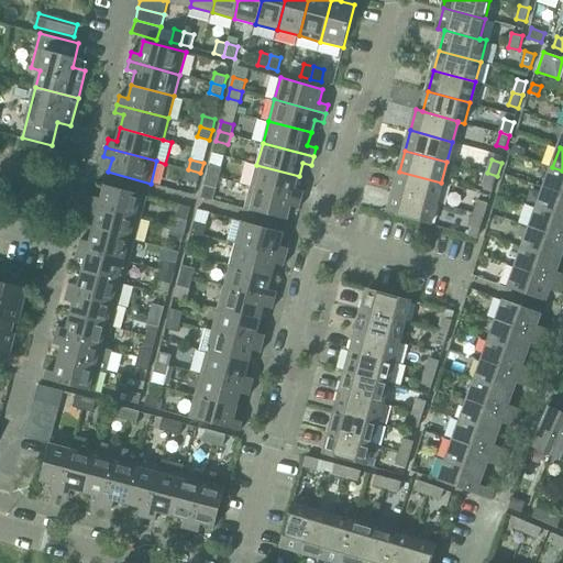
[(210,164),(207,175),(219,178),(222,167),(210,164)]
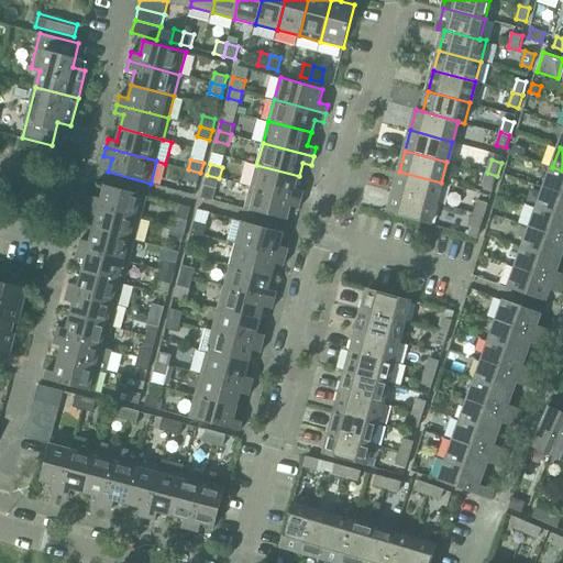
[(256,165),(251,186),(302,200),(305,191),(296,189),(299,176),(256,165)]
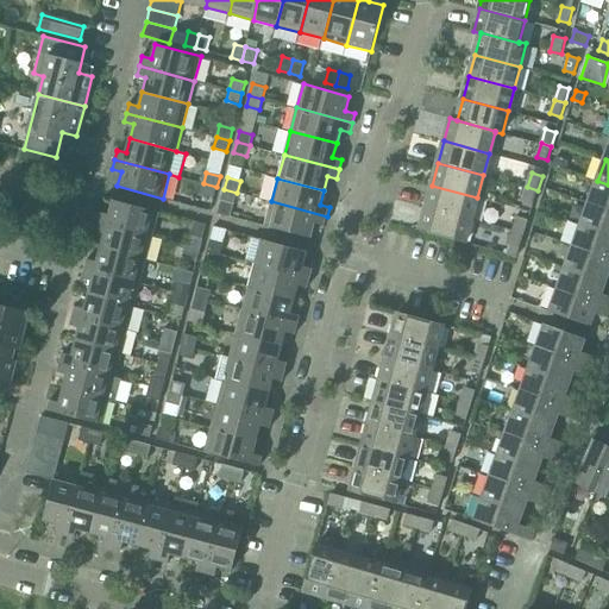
[(608,184),(597,181),(590,202),(608,209),(608,184)]
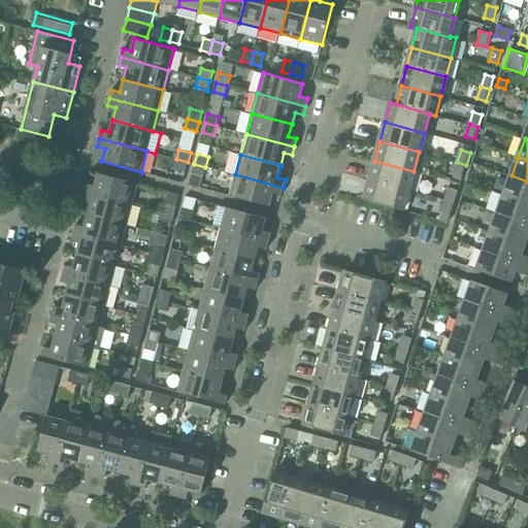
[(188,162),(176,159),(174,168),(186,171),(188,162)]
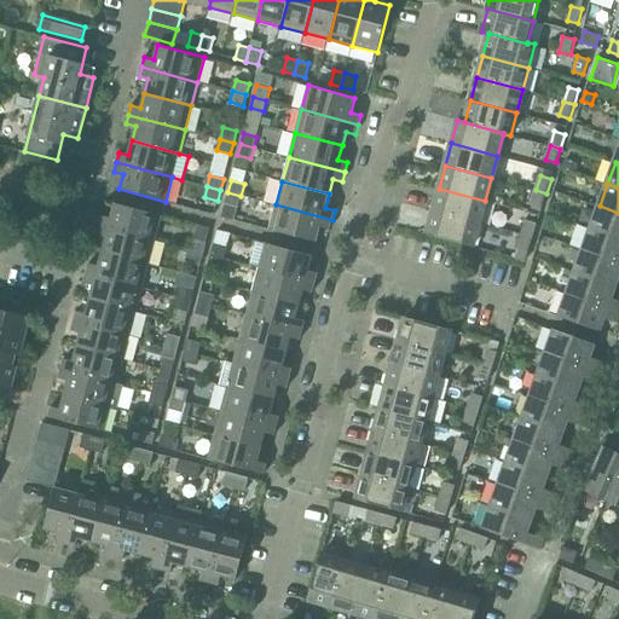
[(439,189),(433,210),(479,223),(485,201),(439,189)]
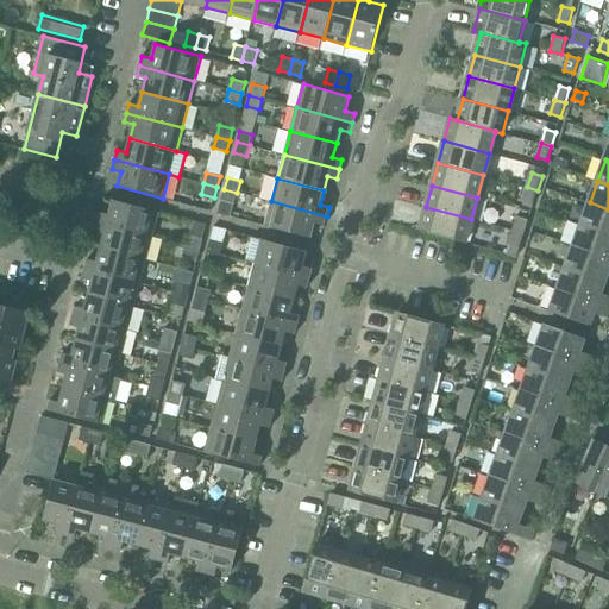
[(538,190),(527,187),(522,201),(533,205),(538,190)]
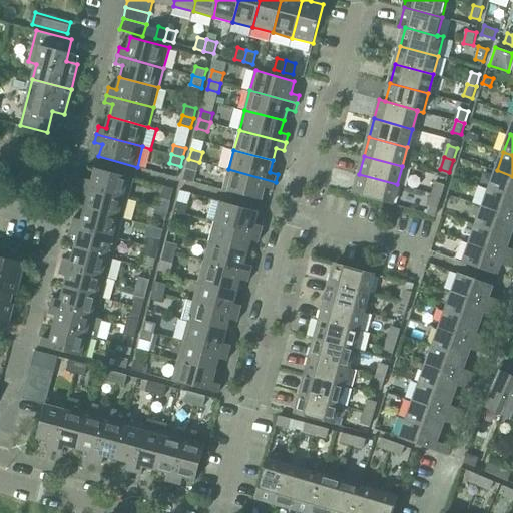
[(199,162),(188,159),(186,168),(197,171),(199,162)]
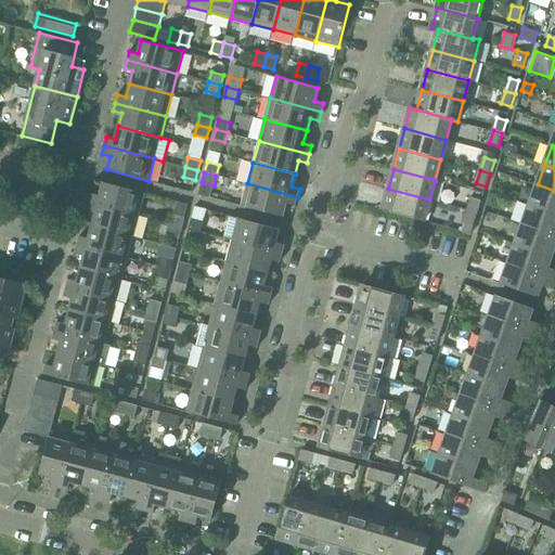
[(91,193),(89,202),(139,215),(145,193),(103,182),(100,195),(91,193)]
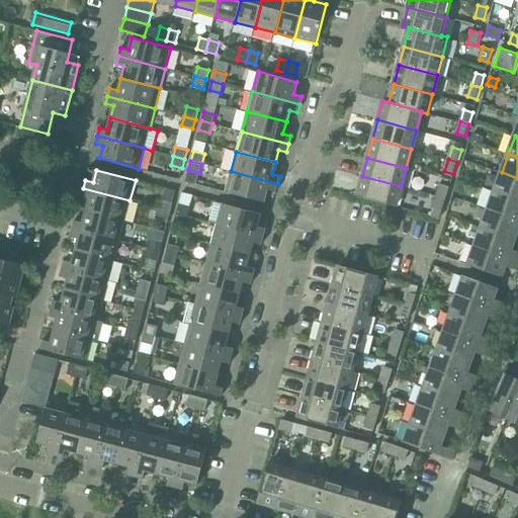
[(278,184),(231,171),(226,191),(264,202),(268,189),(275,191),(278,184)]
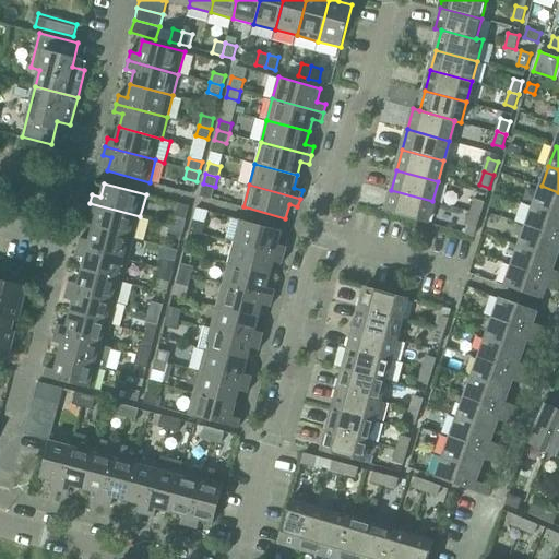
[(558,192),(542,186),(534,205),(558,214),(558,192)]
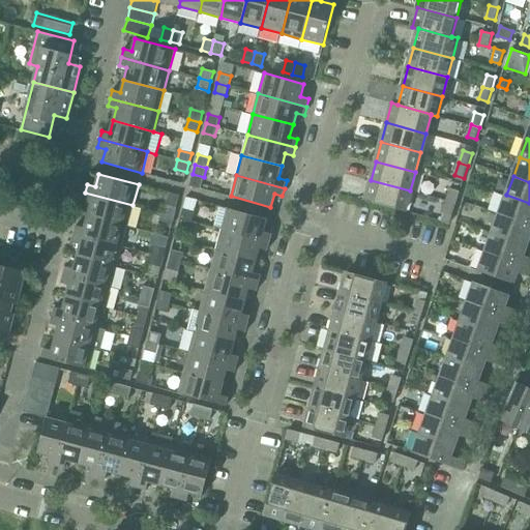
[(410,190),(371,180),(365,200),(405,211),(410,190)]
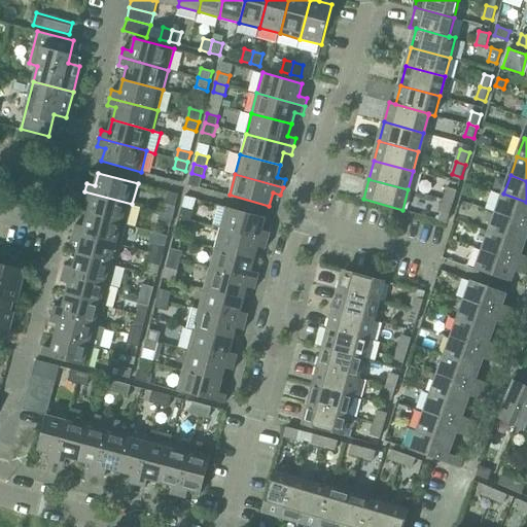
[(448,187),(445,200),(453,202),(457,190),(448,187)]
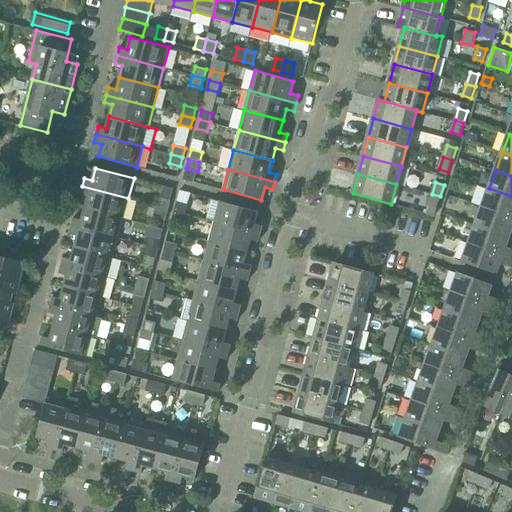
[(88,196),(85,208),(123,218),(128,198),(82,186),(80,194),(88,196)]
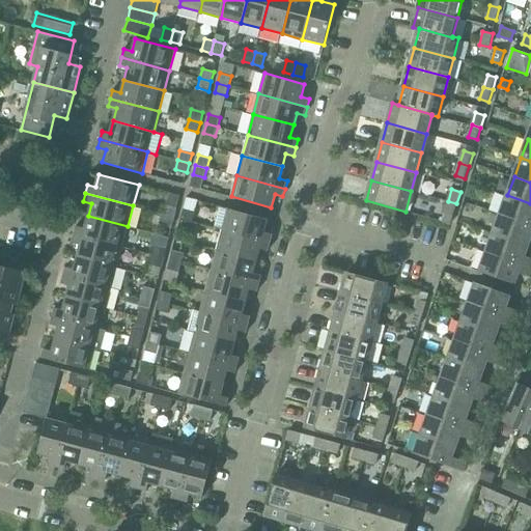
[(530,203),(507,195),(501,214),(530,224),(530,203)]
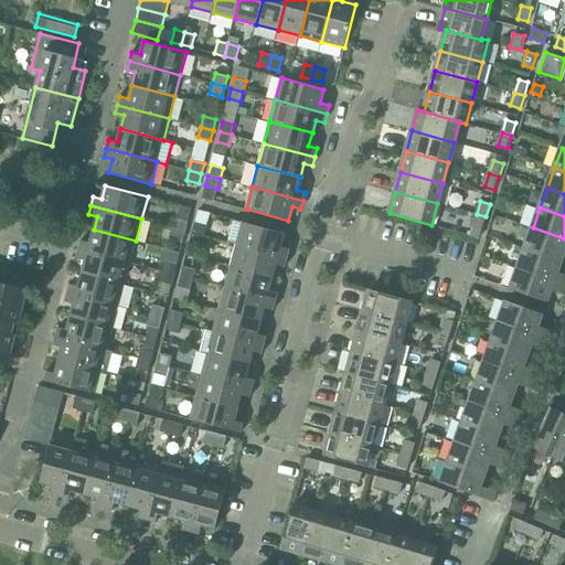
[(486,216),(477,214),(472,226),(482,230),(486,216)]
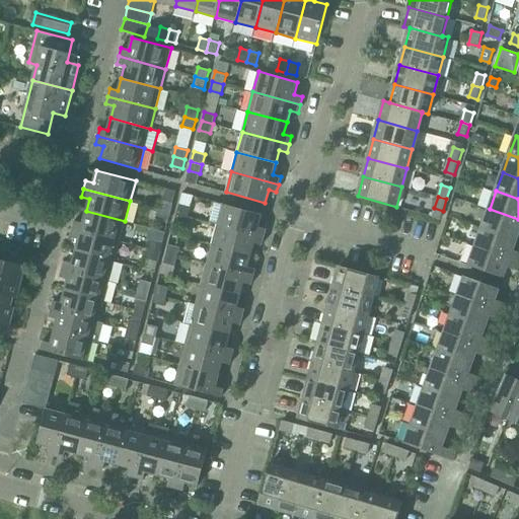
[(162,200),(159,209),(170,212),(173,203),(162,200)]
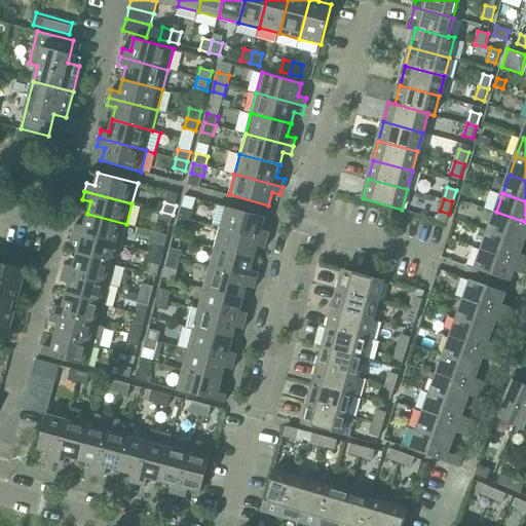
[(265,217),(218,204),(213,225),(220,227),(268,240),(270,232),(262,230),(265,217)]
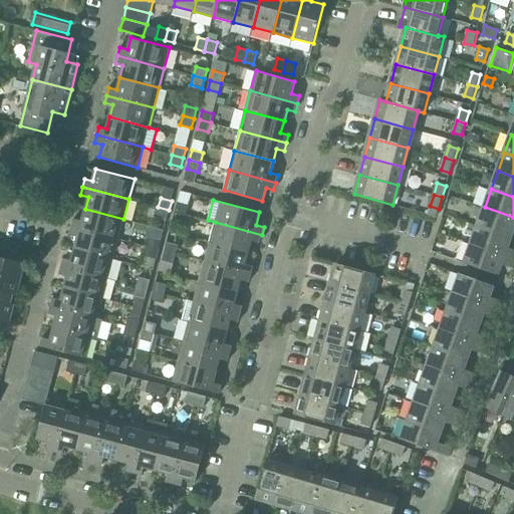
[(178,202),(175,212),(187,215),(189,205),(178,202)]
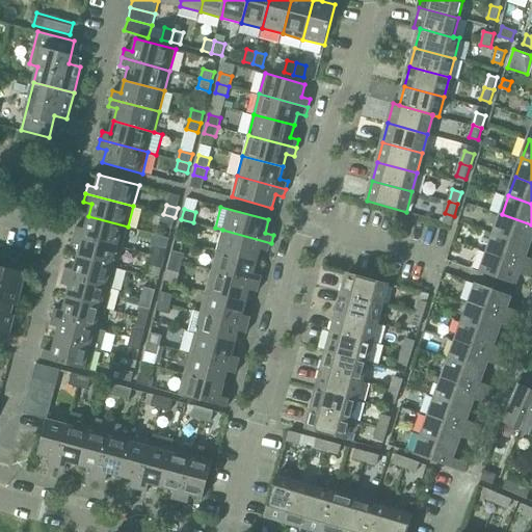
[(175,217),(163,214),(161,223),(173,227),(175,217)]
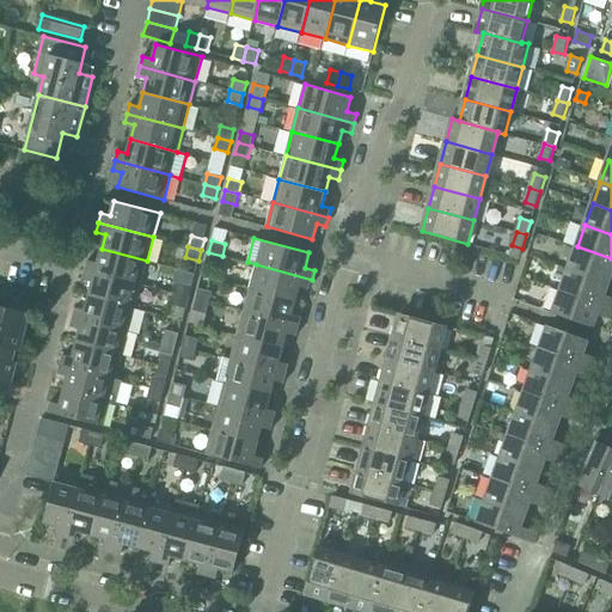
[(611,258),(577,246),(569,268),(607,282),(611,270),(611,269),(611,258)]
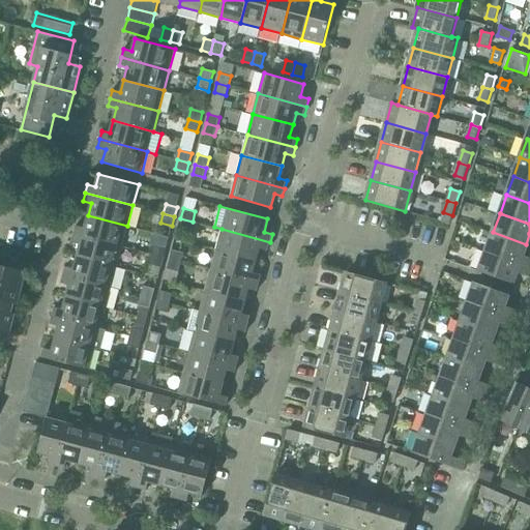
[(77,225),(74,233),(122,246),(127,226),(88,215),(84,227),(77,225)]
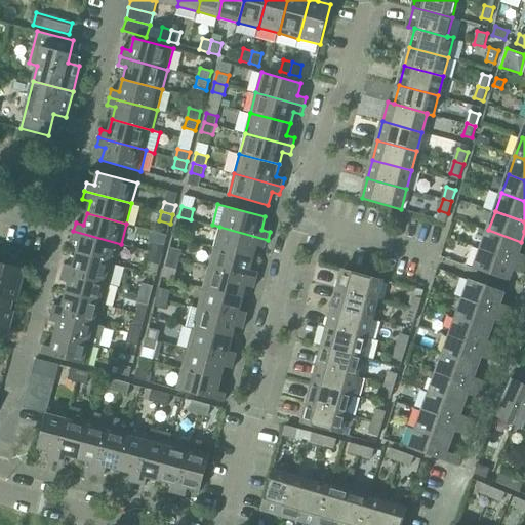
[(191,219),(178,216),(176,226),(188,229),(191,219)]
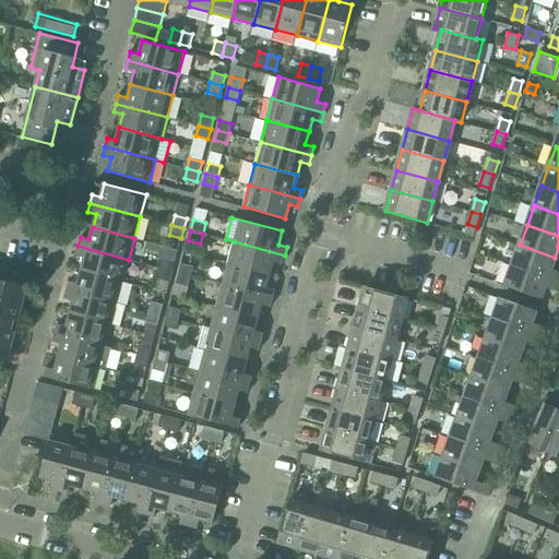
[(234,241),(228,263),(271,274),(274,261),(283,264),(285,256),(234,241)]
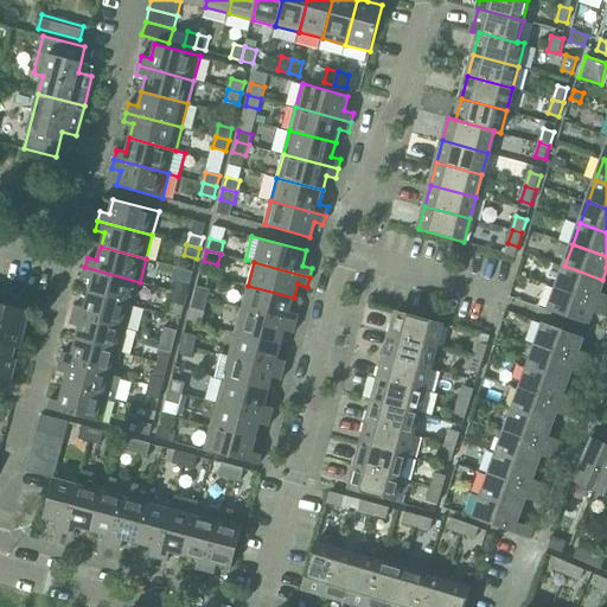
[(564,266),(557,287),(606,305),(606,294),(598,292),(602,280),(564,266)]
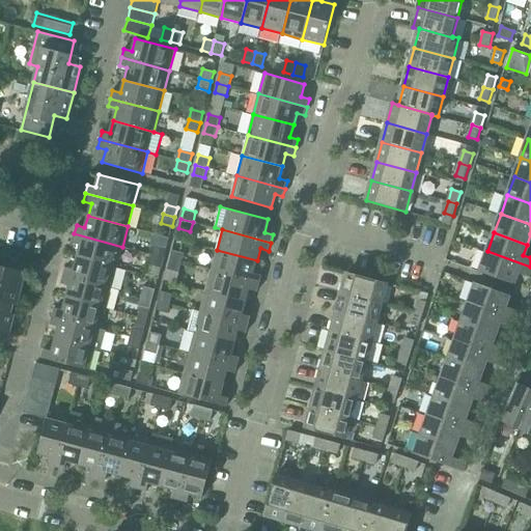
[(80,244),(77,256),(117,267),(122,247),(74,233),(72,242),(80,244)]
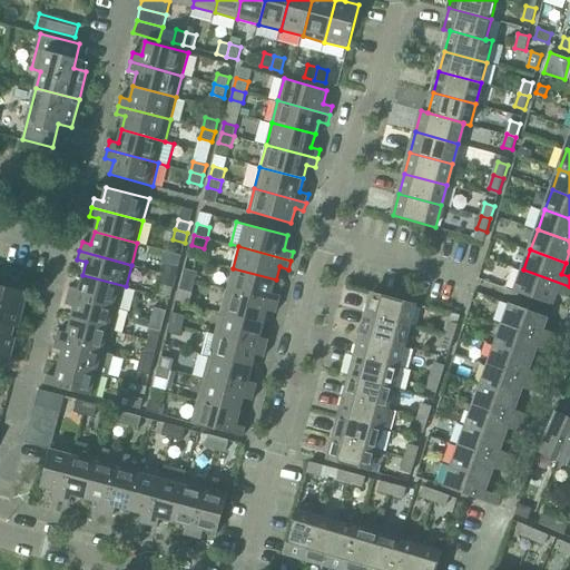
[(169,251),(164,273),(176,276),(182,254),(169,251)]
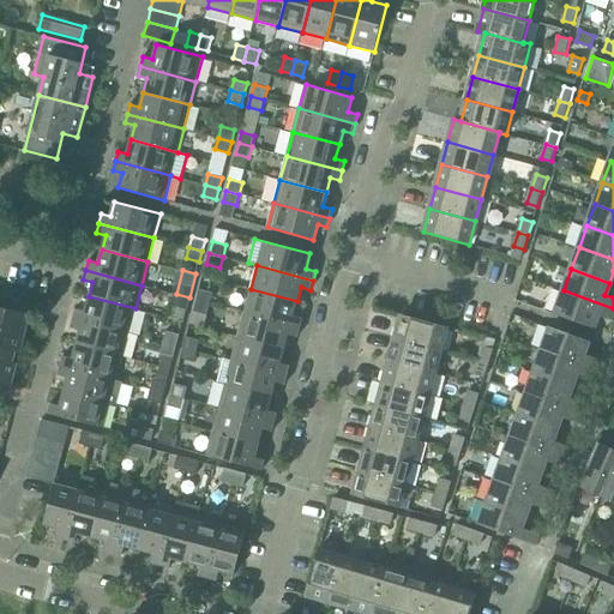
[(199,289),(197,300),(210,304),(212,293),(199,289)]
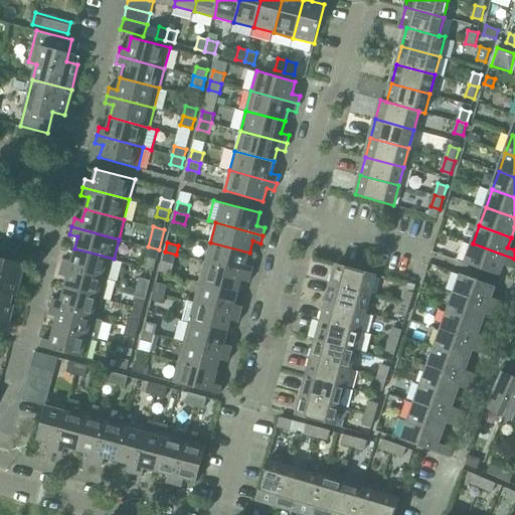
[(210,242),(205,263),(251,275),(253,267),(246,265),(249,252),(210,242)]
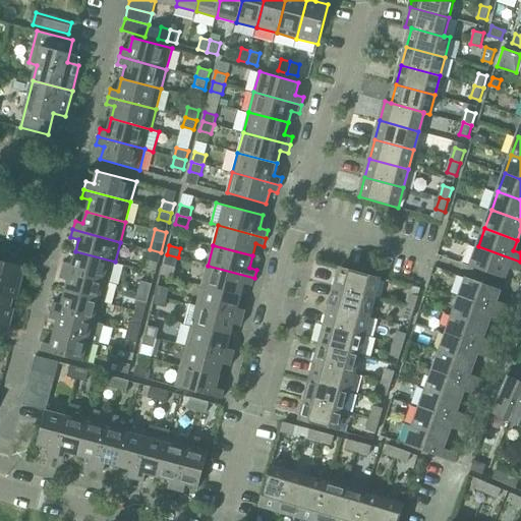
[(520,262),(478,246),(471,266),(504,278),(508,267),(520,271),(520,262)]
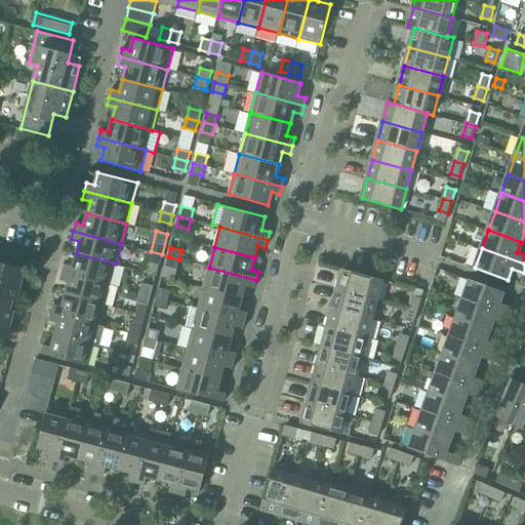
[(0,294),(16,299),(25,270),(0,264),(0,257),(2,251),(0,250),(0,294)]
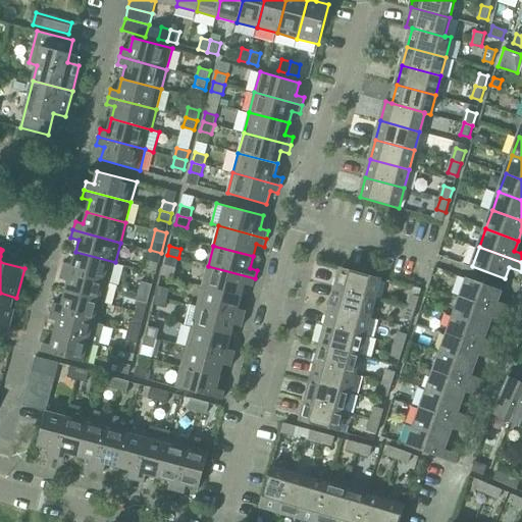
[(161,253),(150,250),(147,260),(158,263),(161,253)]
